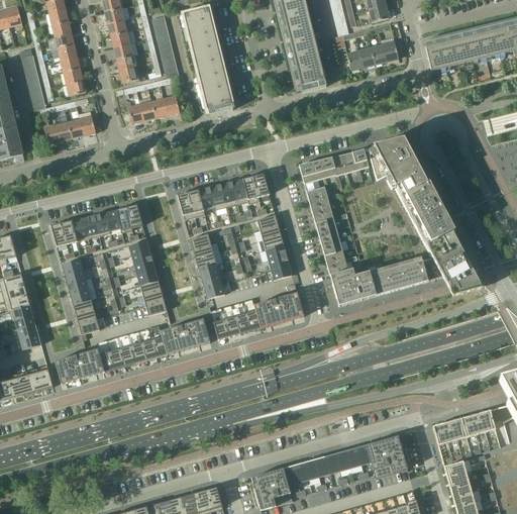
[(45,0),(48,12),(66,8),(64,0),(45,0)]
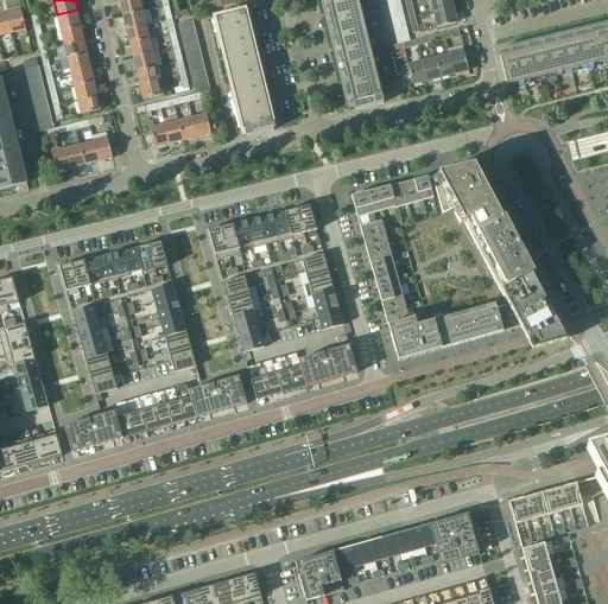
[(124,13),(143,8),(140,0),(120,0),(121,4),(124,13)]
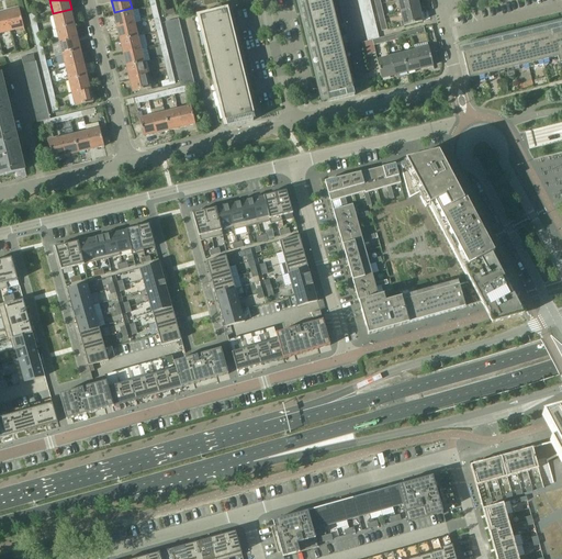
[(304,0),(328,99),(355,92),(332,0),(304,0)]
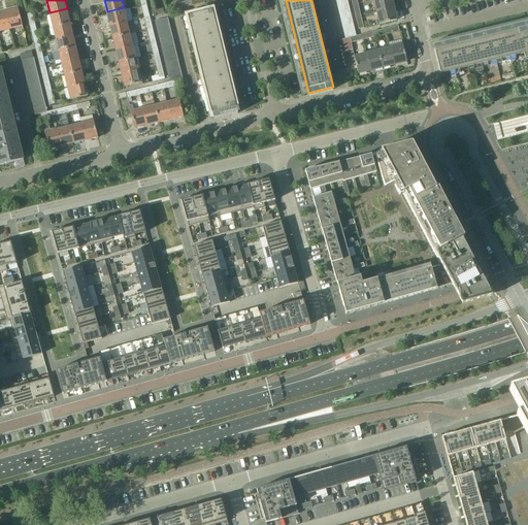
[(374,0),(376,9),(394,5),(393,0),(374,0)]
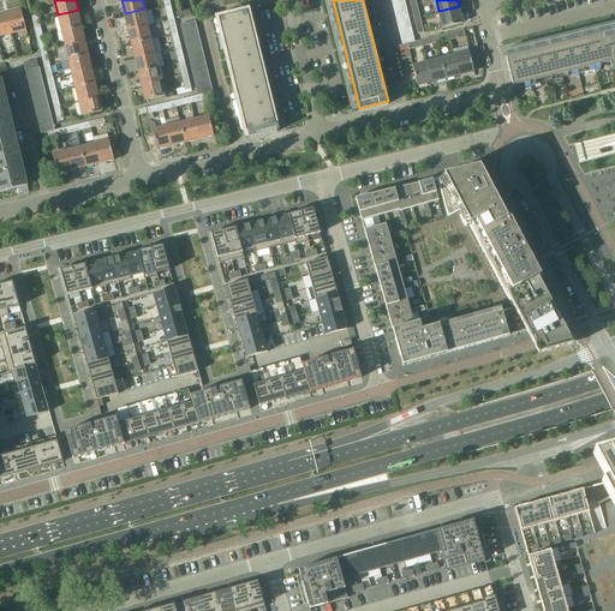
[(22,6),(7,10),(12,30),(27,27),(22,6)]
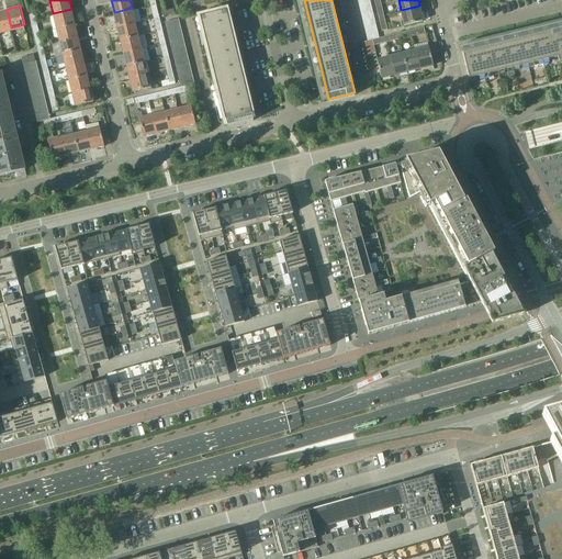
[(419,6),(401,10),(404,23),(423,19),(419,6)]
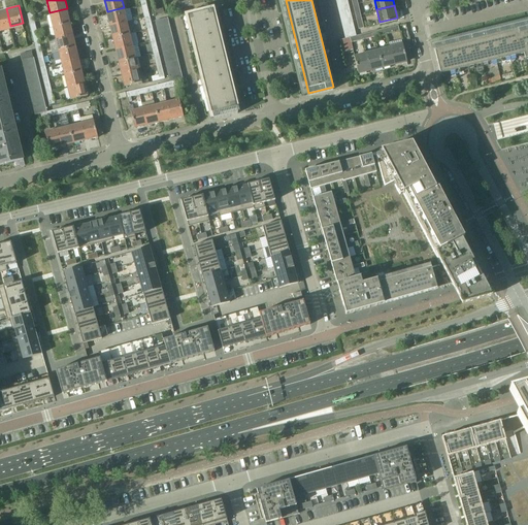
[(109,20),(109,24),(127,19),(124,7),(107,11),(109,20)]
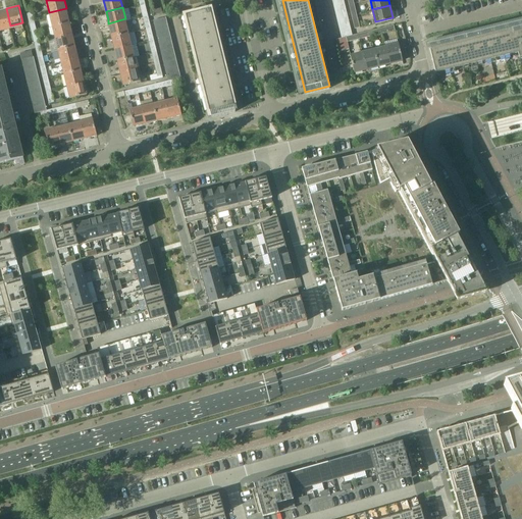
[(236,109),(210,7),(186,13),(211,115),(236,109)]
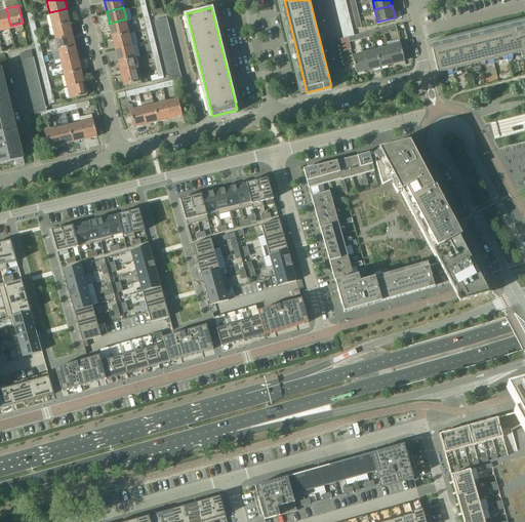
[(0,28),(10,26),(6,8),(0,9),(0,28)]
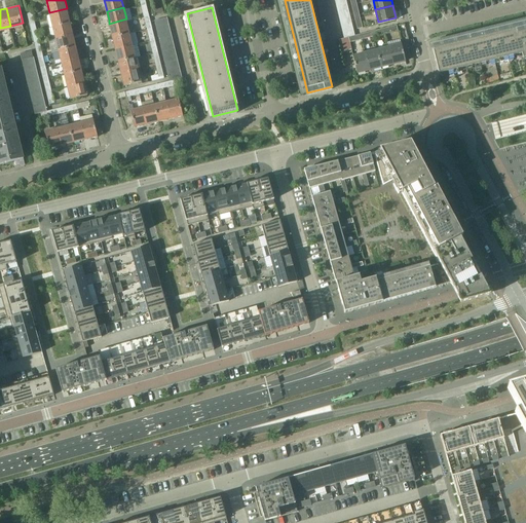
[(52,25),(70,21),(67,8),(49,12),(52,25)]
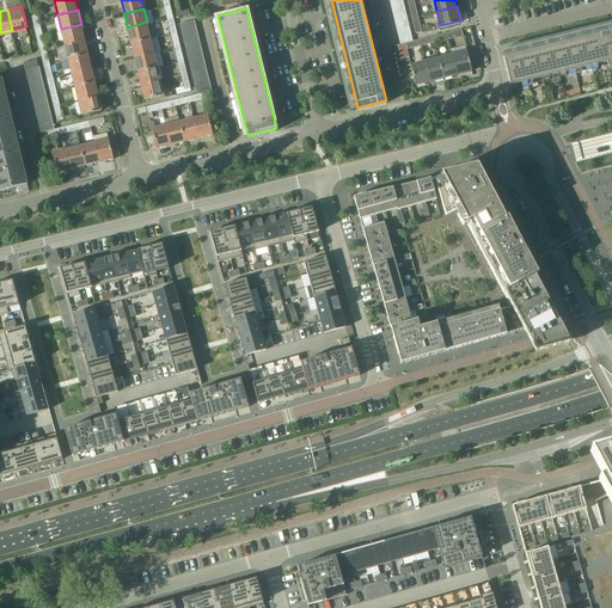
[(179,23),(182,30),(196,25),(195,19),(179,23)]
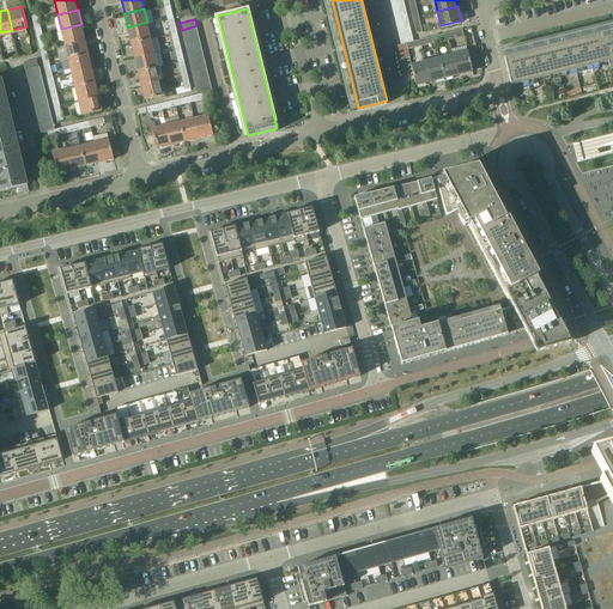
[(131,41),(151,36),(147,22),(127,28),(128,31),(131,41)]
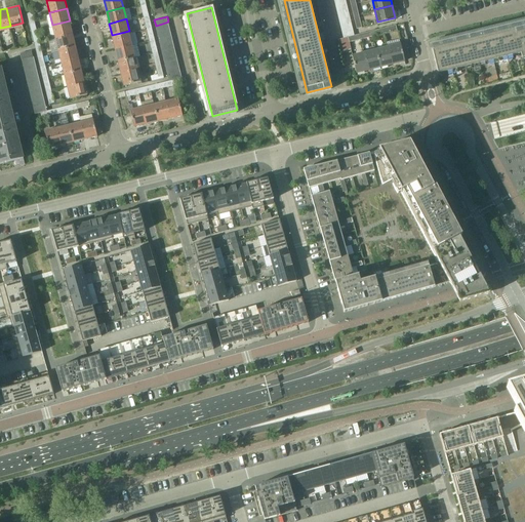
[(52,25),(55,37),(73,32),(70,21),(52,25)]
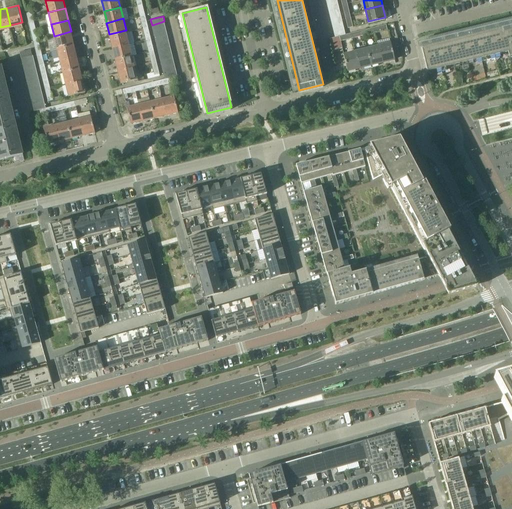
[(165,27),(164,21),(152,25),(153,30),(165,27)]
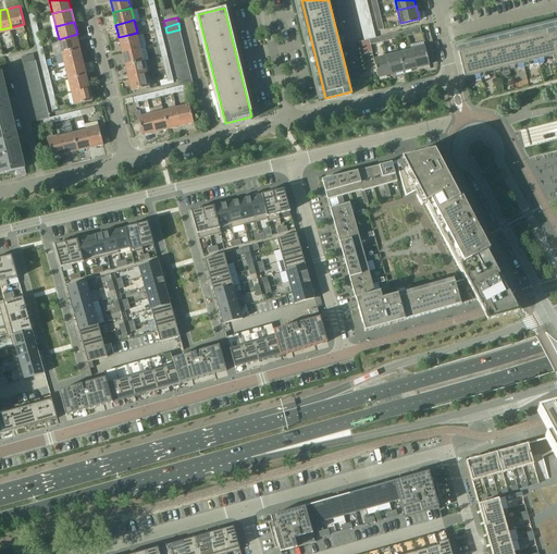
[(458,50),(465,76),(554,54),(555,59),(556,58),(556,31),(548,33),(547,28),(458,50)]
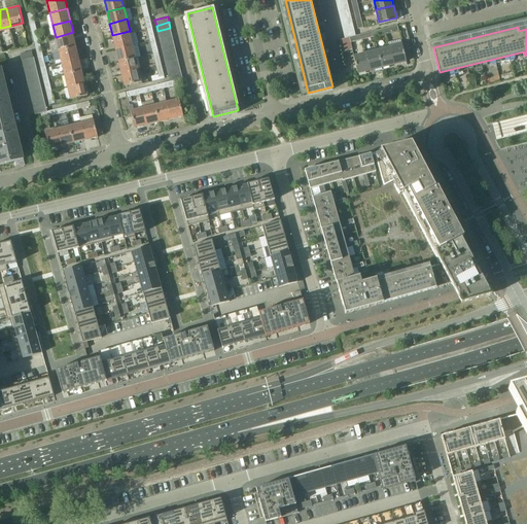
[(157,31),(160,37),(172,34),(170,28),(157,31)]
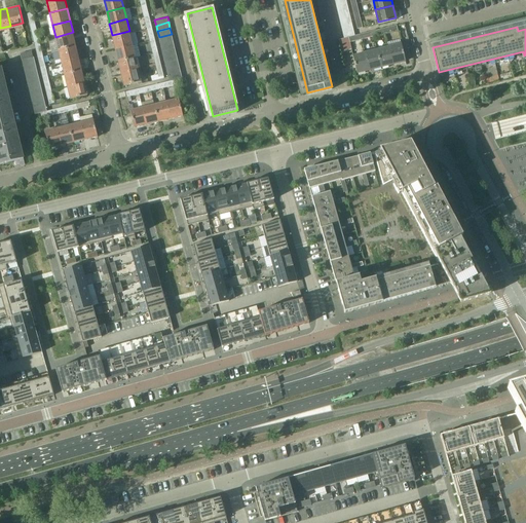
[(344,36),(348,35),(355,33),(353,28),(343,30),(344,36)]
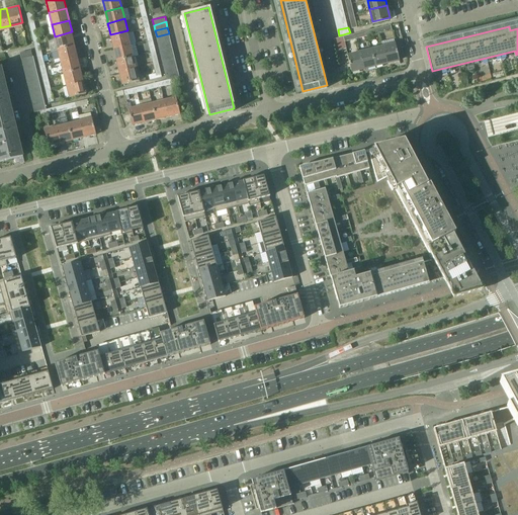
[(112,43),(113,47),(131,43),(136,41),(133,29),(127,30),(110,34),(112,43)]
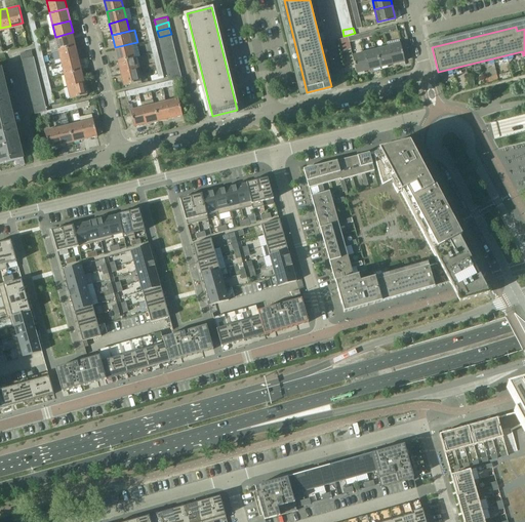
[(58,48),(76,44),(73,32),(55,37),(58,48)]
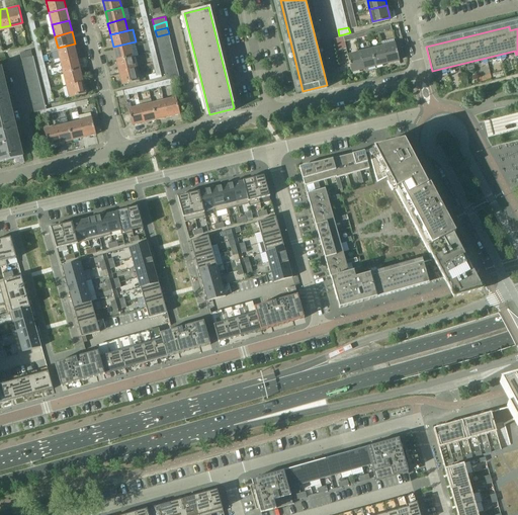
[(170,39),(169,33),(157,36),(158,43),(170,39)]
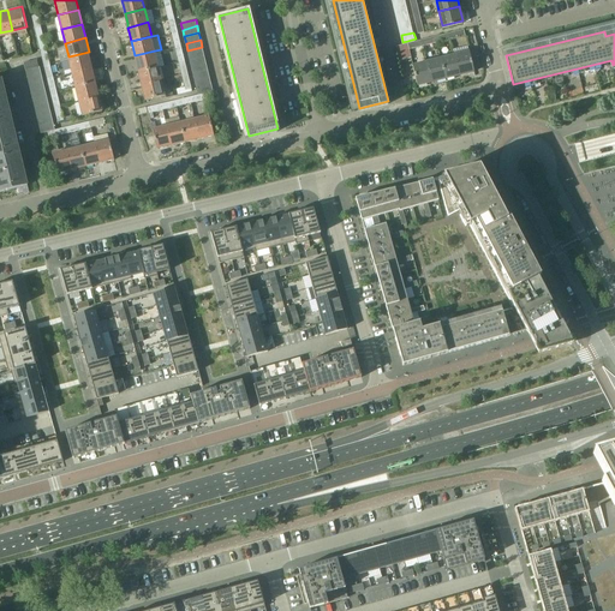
[(402,42),(395,43),(400,58),(411,55),(408,47),(407,41),(402,42)]
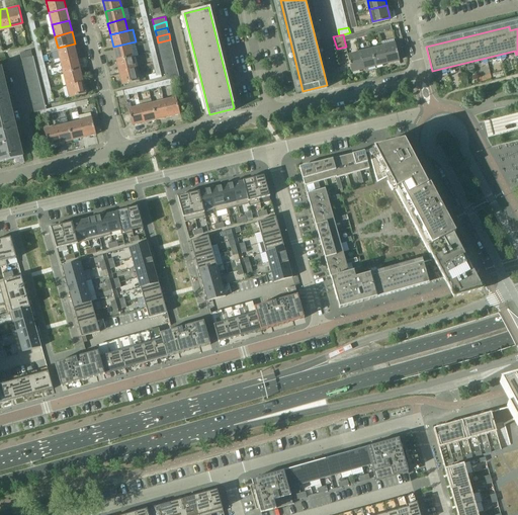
[(172,46),(170,39),(158,43),(159,49),(172,46)]
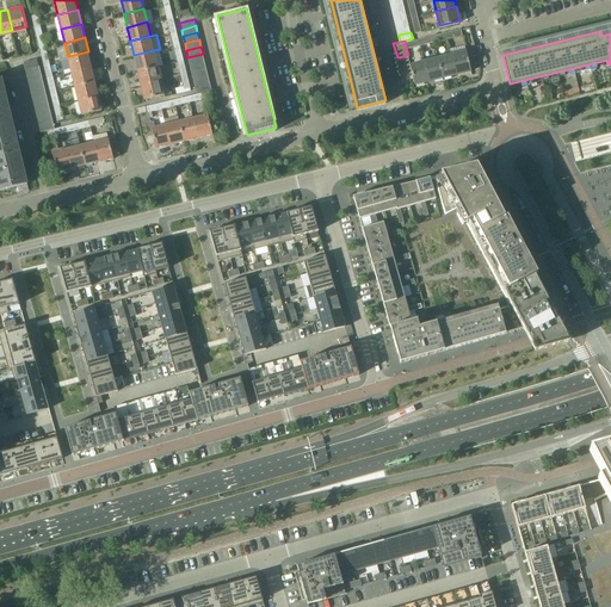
[(452,53),(457,72),(471,68),(467,49),(452,53)]
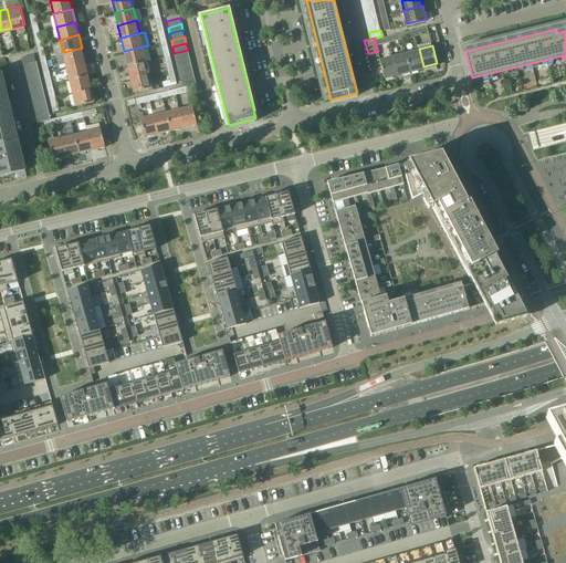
[(127,64),(146,60),(143,47),(124,51),(125,55),(127,64)]
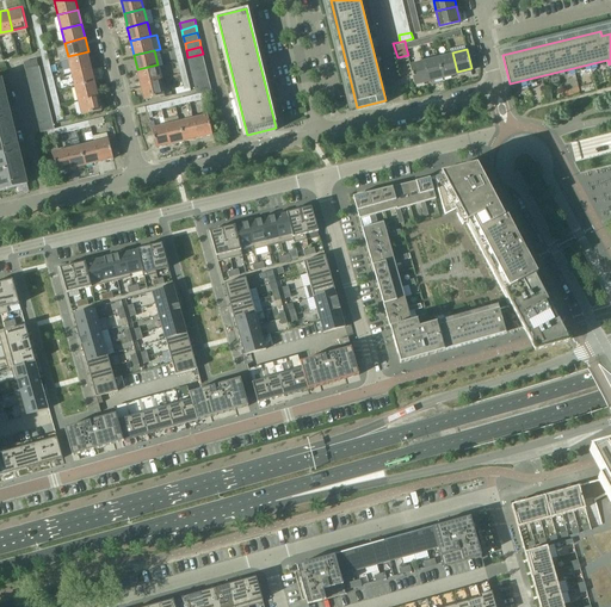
[(68,56),(72,70),(91,66),(88,51),(68,56)]
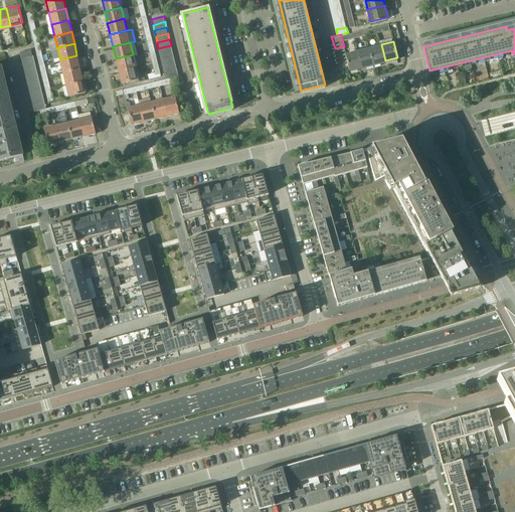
[(381,44),(369,47),(373,63),(385,60),(381,44)]
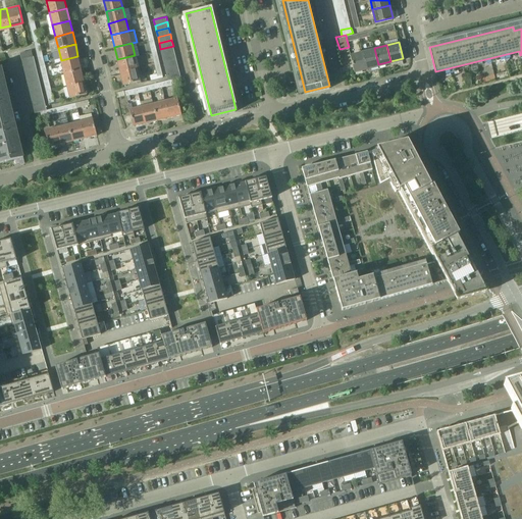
[(174,52),(173,46),(160,49),(162,55),(174,52)]
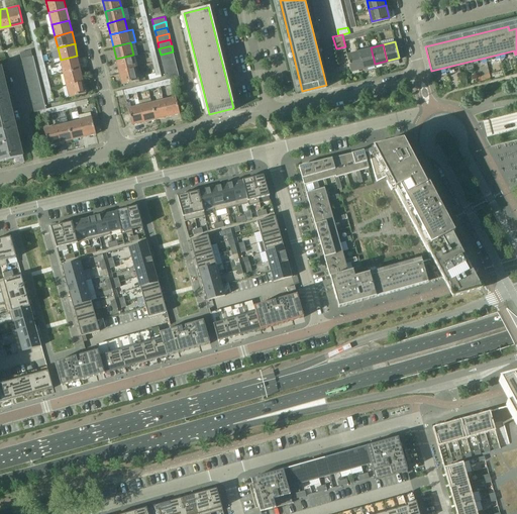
[(20,50),(21,57),(32,54),(31,47),(20,50)]
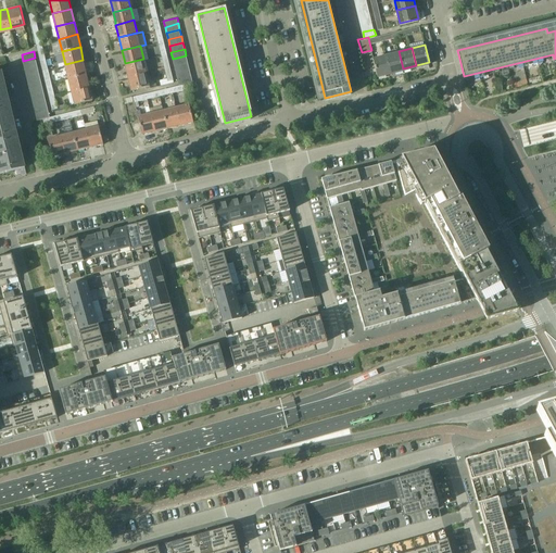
[(403,68),(399,51),(386,54),(390,72),(403,68)]
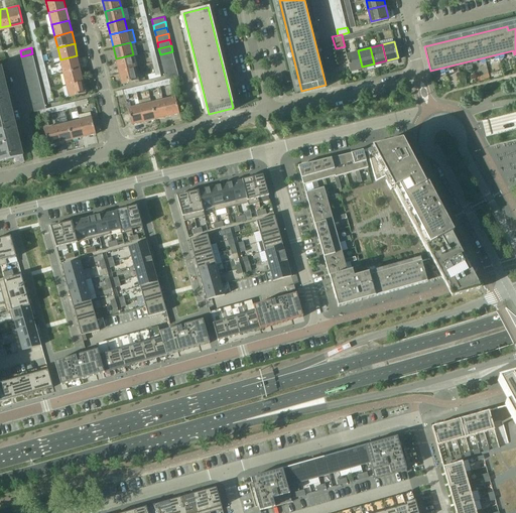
[(362,67),(358,50),(346,52),(350,70),(362,67)]
